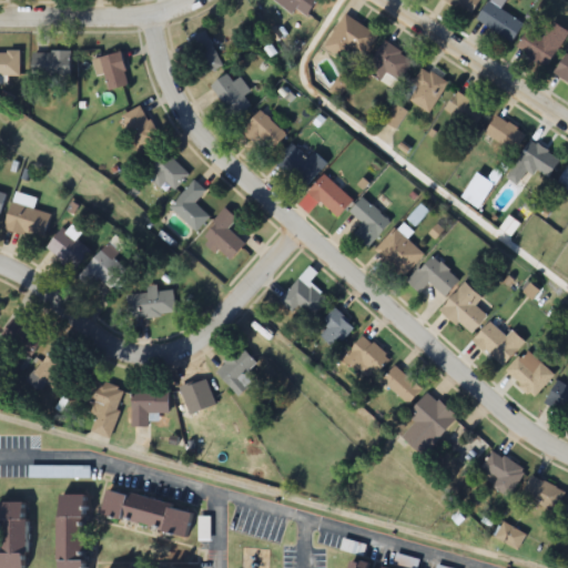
[(314,4),(311,0),(277,0),(287,16),(300,9),(302,12),(314,4)]
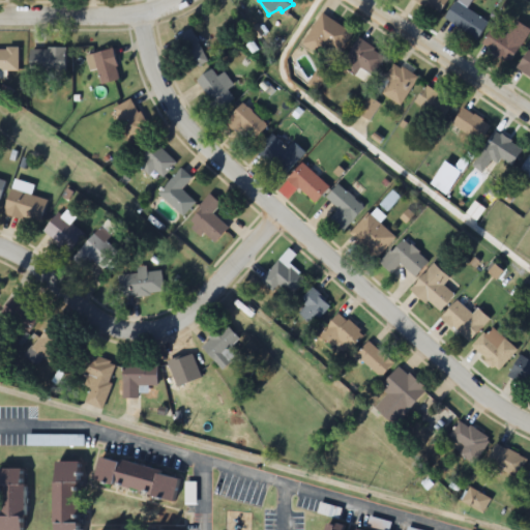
[(447,0),(416,0),(437,15),(447,0)]
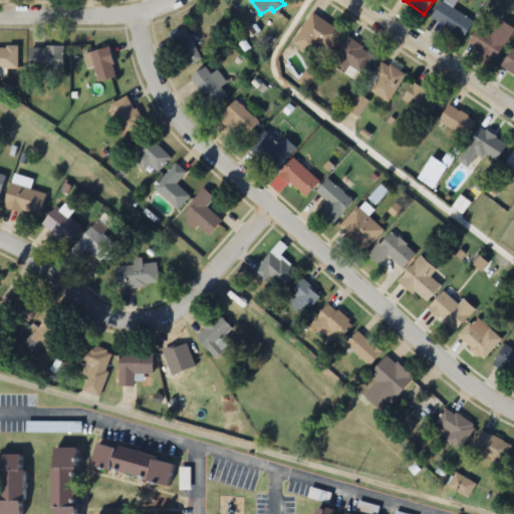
[(442,0),(430,17),(462,38),(473,21),(442,0)]
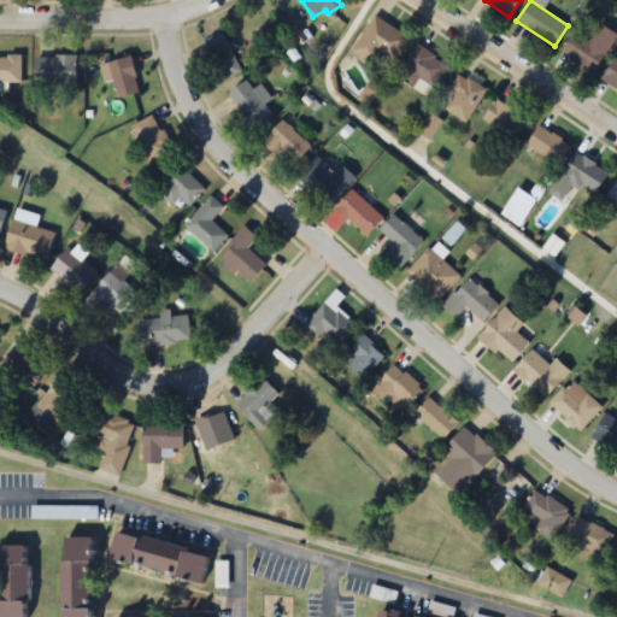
[(351,51),(387,74),(410,37),(374,15),(351,51)]
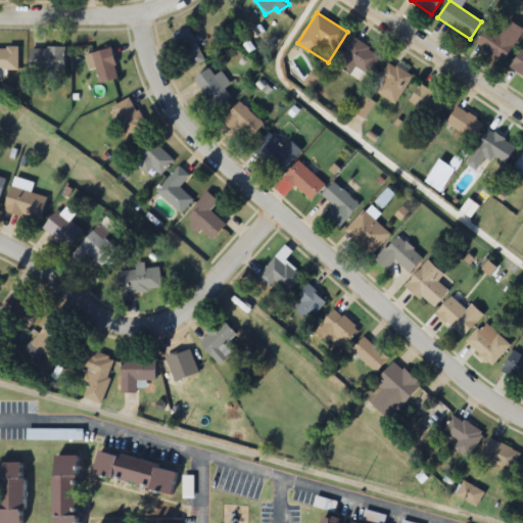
[(498,35),(486,27),(475,44),(503,61),(522,30),(508,19),(498,35)]
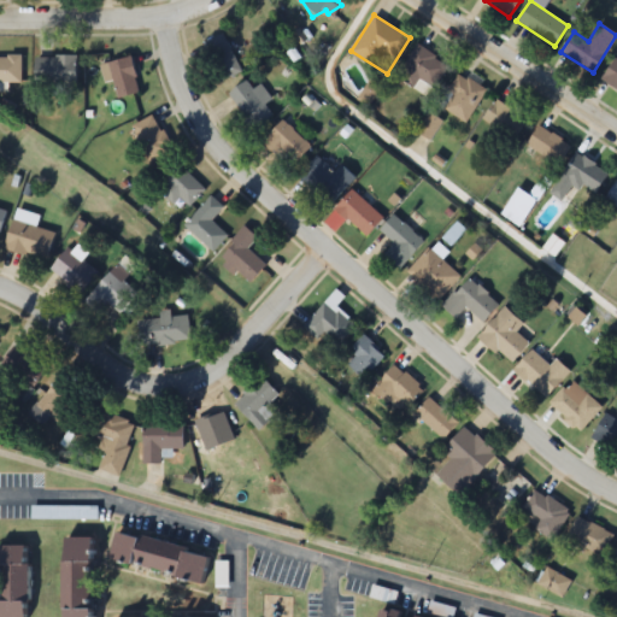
[(218,82),(240,74),(225,34),(204,42),(218,82)]
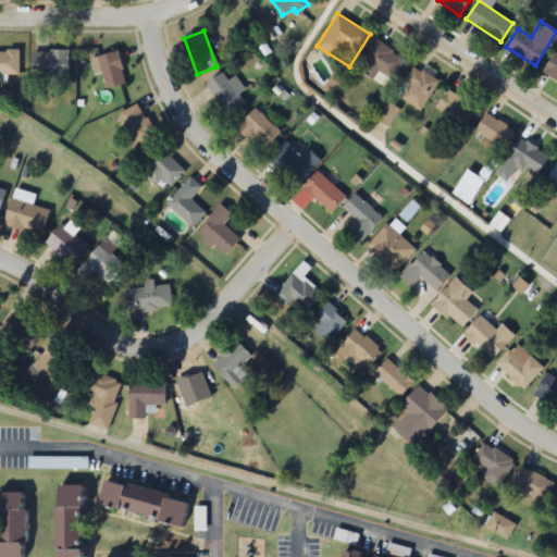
[(405,58),(376,40),(358,70),(386,87),(405,58)]
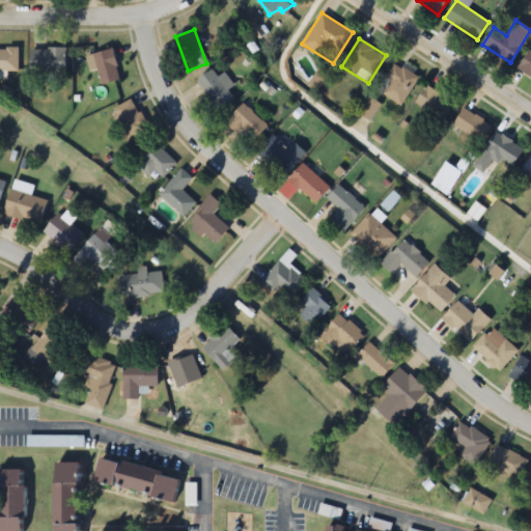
[(0,72),(18,72),(18,49),(0,49),(0,72)]
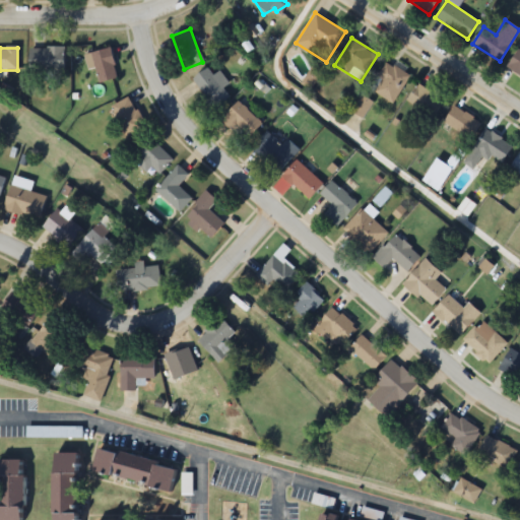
[(64,48),(28,48),(28,73),(64,73),(64,48)]
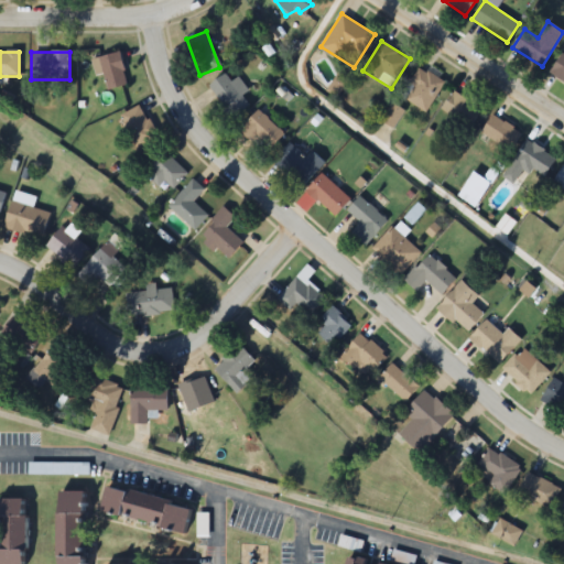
[(104,75),(107,90),(129,86),(121,53),(91,60),(95,76),(104,75)]
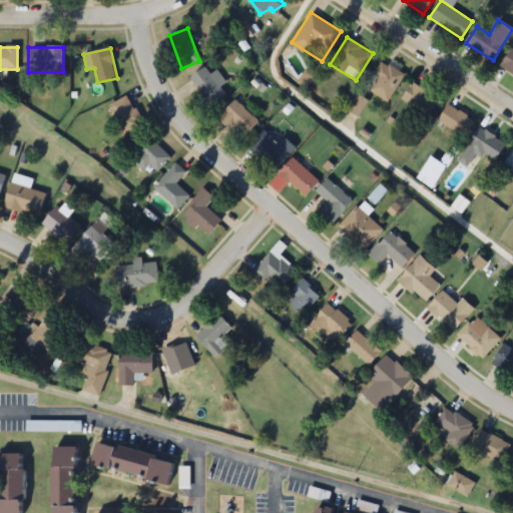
[(512,74),(512,49),(511,48),(499,65),(512,74)]
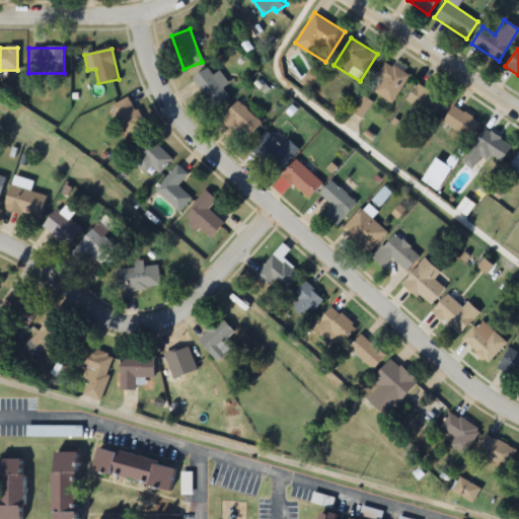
[(391,102),(409,76),(387,61),(369,88),(391,102)]
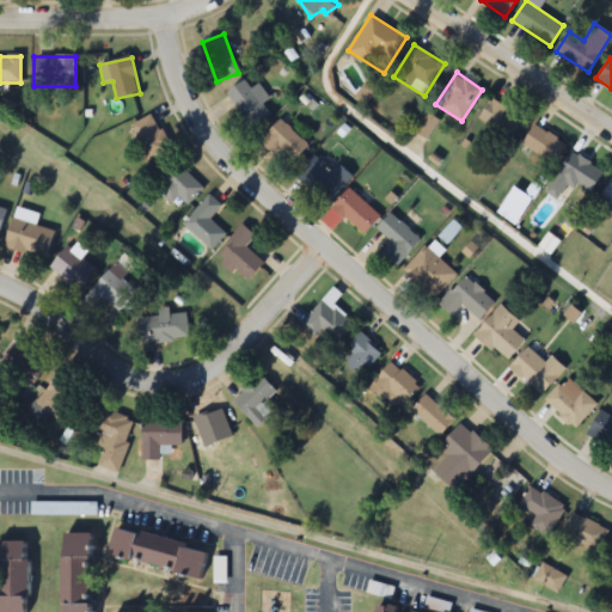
[(261,84),(249,89),(246,81),(228,90),(246,130),(271,118),(264,104),(269,102),(261,84)]
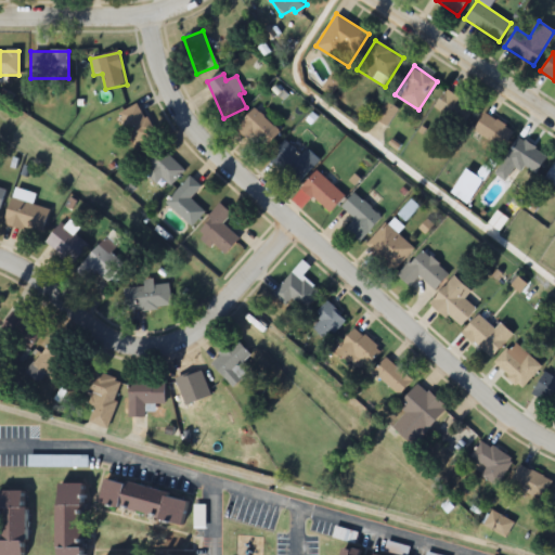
[(434,105),(460,127),(473,111),(447,89),(434,105)]
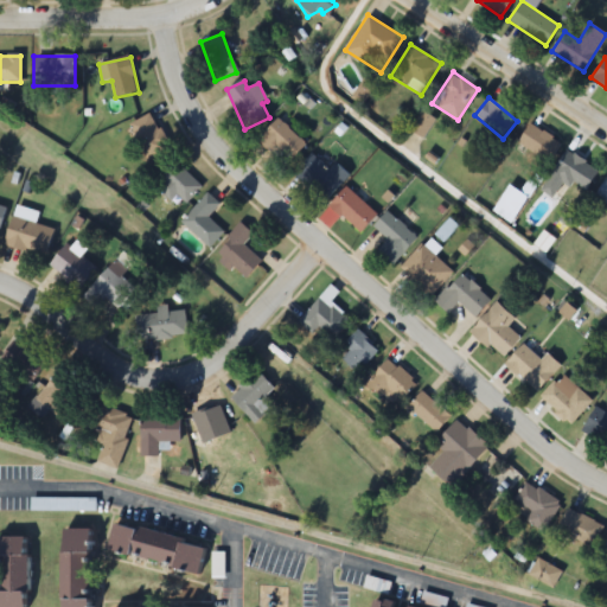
[(170,151),(152,114),(128,126),(147,163),(170,151)]
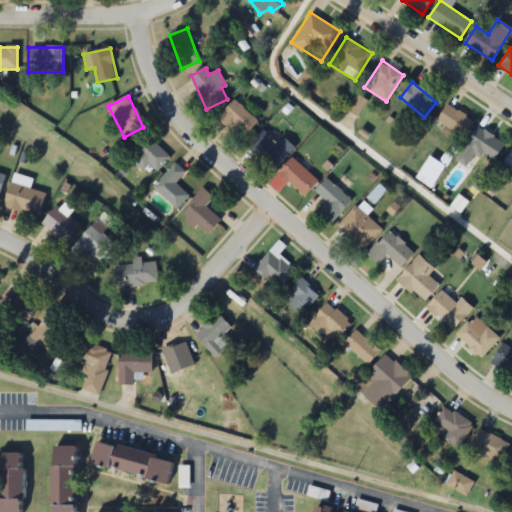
[(217,117),(241,140),(258,122),(235,100),(217,117)]
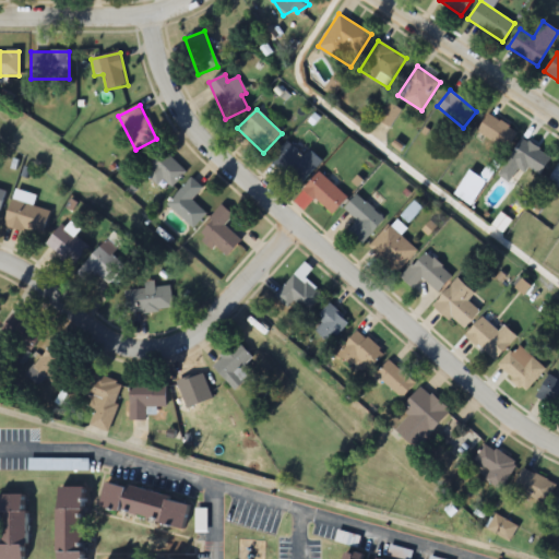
[(476,130),(503,151),(516,133),(489,113),(476,130)]
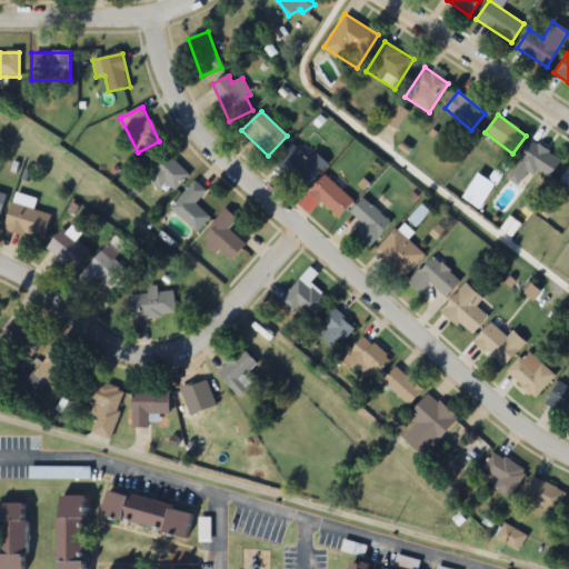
[(561,159),(530,140),(507,178),(520,186),(531,168),(549,179),(561,159)]
